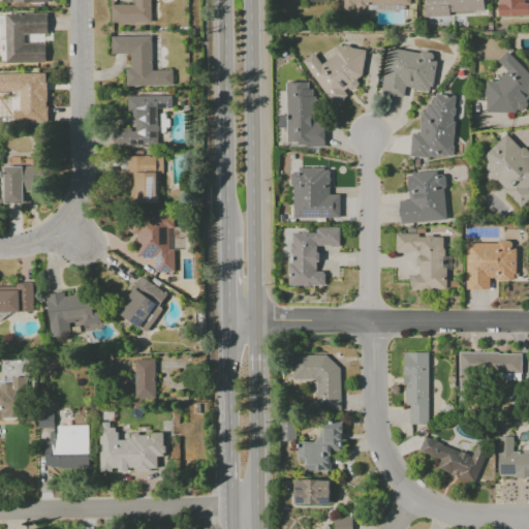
[(151,23),(150,0),(133,0),(134,4),(111,5),(111,23),(151,23)]
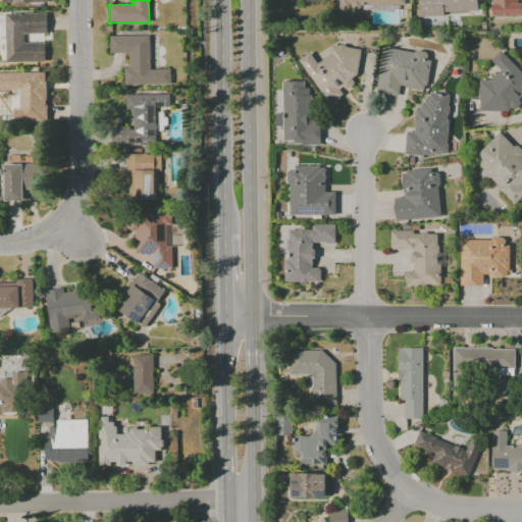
[(405,5),(405,0),(338,0),(340,8),(360,8),(360,5),(405,5)]
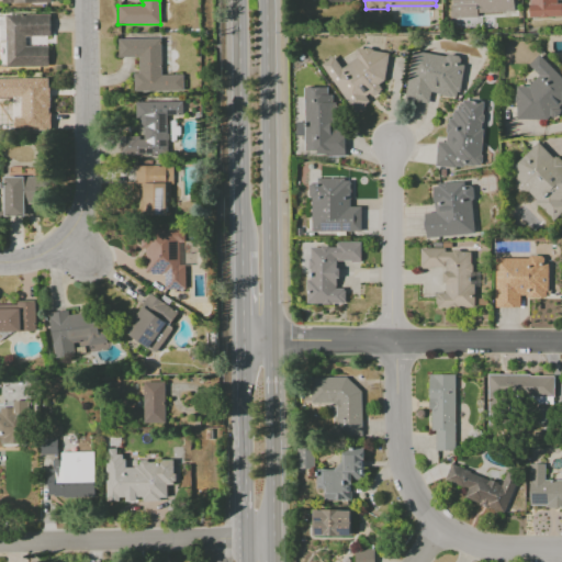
[(514,14),(513,0),(450,0),(451,15),(514,14)]
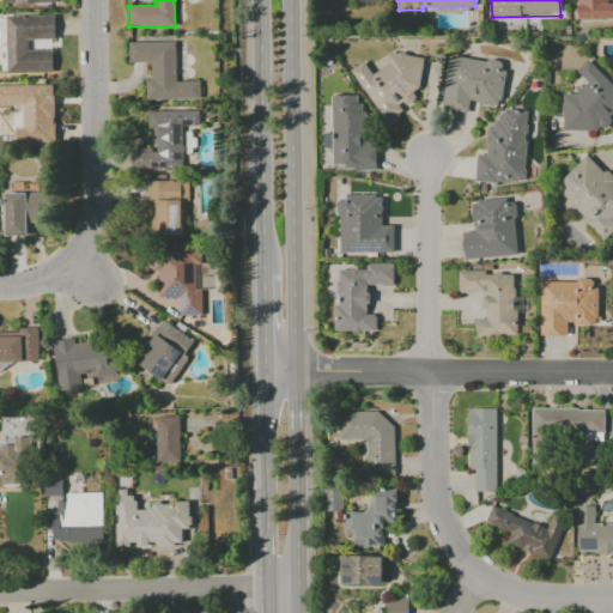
[(611,19),(610,0),(575,0),(575,19),(611,19)]
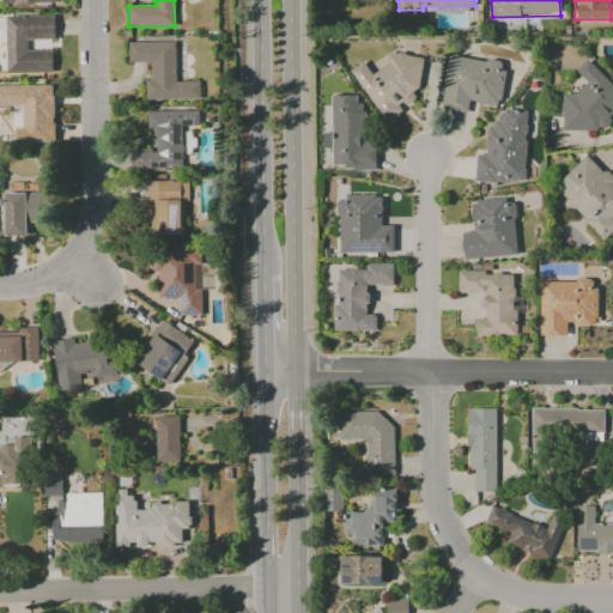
[(52,50),(28,50),(28,41),(55,40),(54,16),(5,17),(6,73),(52,73),(52,50)]
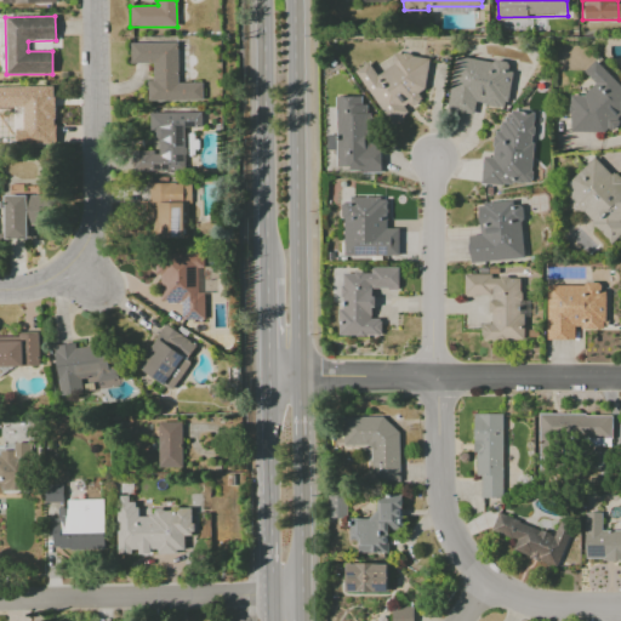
[(177,43),(130,43),(131,64),(152,64),(153,80),(147,80),(148,102),(203,101),(201,83),(177,84),(177,43)]
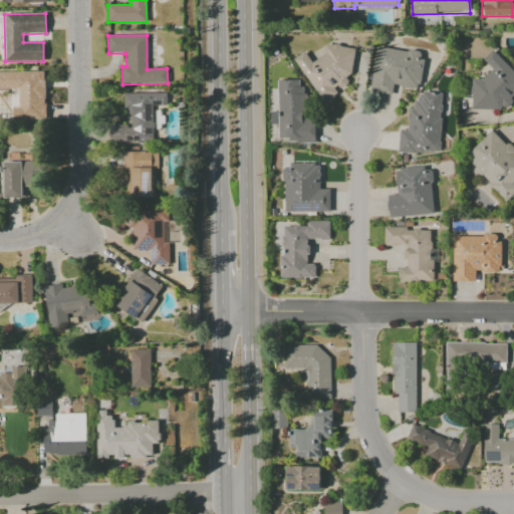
[(293,59),(322,102),(350,83),(345,77),(358,68),(346,50),(344,51),(337,40),(324,49),(327,52),(312,62),(304,51),(293,59)]
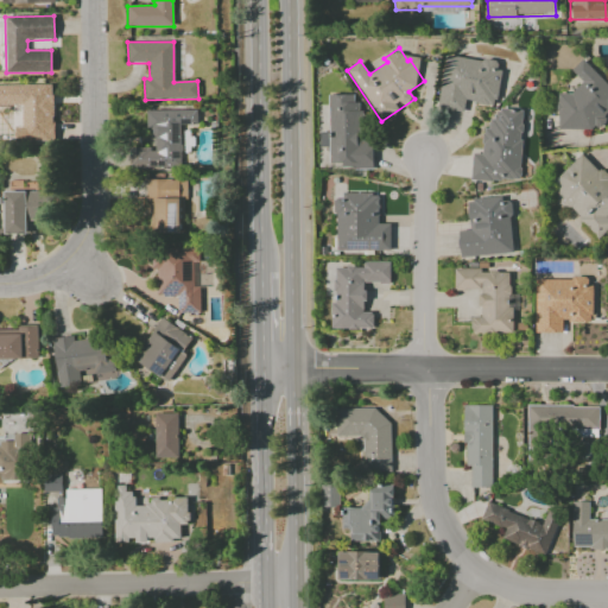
[(437,108),(463,112),(466,102),(495,107),(501,63),(445,55),(437,108)]
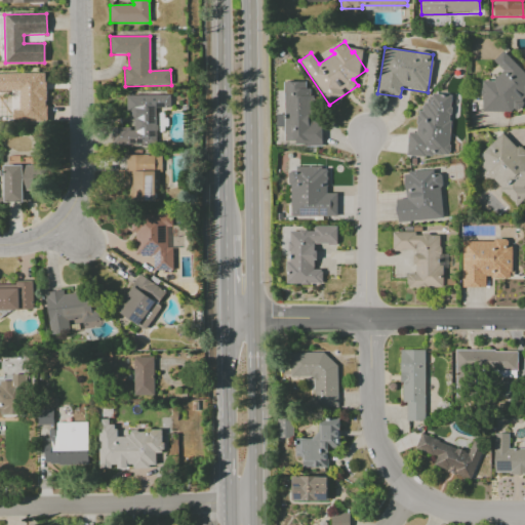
[(482,112),(518,111),(523,106),(523,101),(524,99),(524,73),(503,51),(493,61),(500,69),(500,73),(493,80),(481,81),(482,112)]
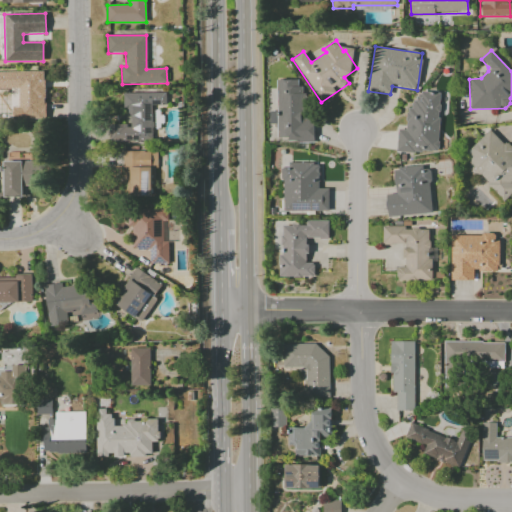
[(0,71),(0,89),(18,89),(19,107),(13,107),(13,119),(45,119),(45,71),(0,71)]
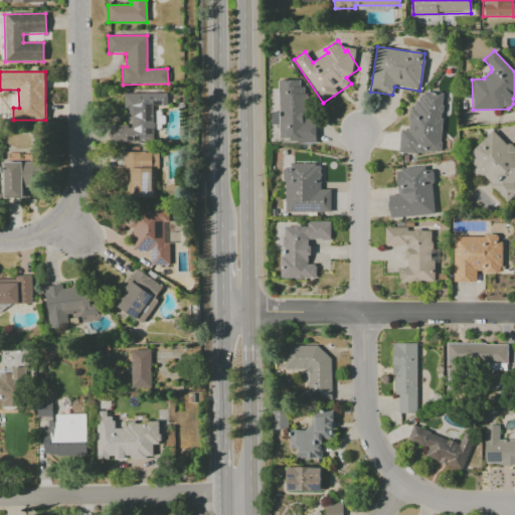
[(315,143),(315,120),(305,120),(305,88),(299,88),(299,80),(279,80),(278,112),(271,112),(271,125),(279,125),(279,139),(289,139),(289,143),(315,143)]
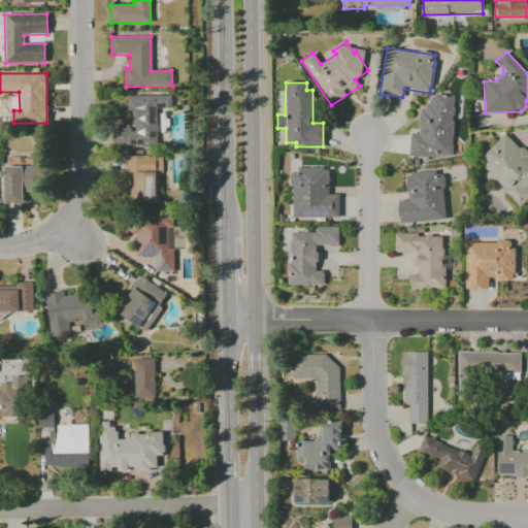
[(451,158),(454,96),(424,94),(422,134),(409,133),(408,156),(451,158)]
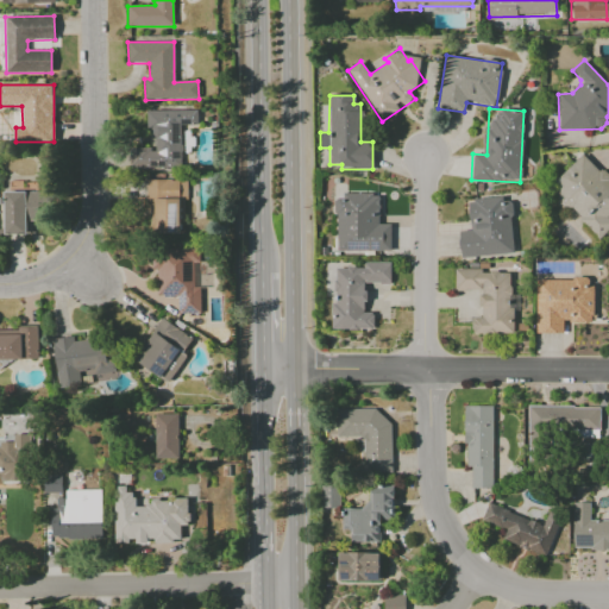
[(149,111),(149,148),(130,148),(131,169),(181,169),(181,126),(198,126),(198,111),(149,111)]
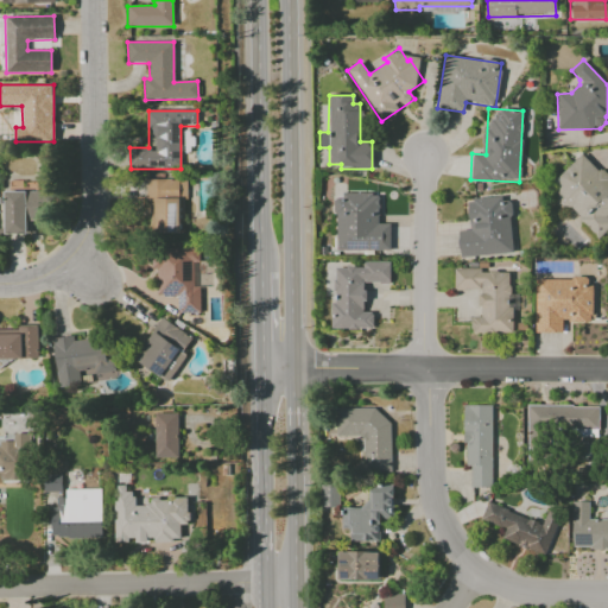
[(552,182),(559,189),(553,195),(597,240),(607,228),(607,217),(607,216),(607,215),(607,179),(582,153),(552,182)]
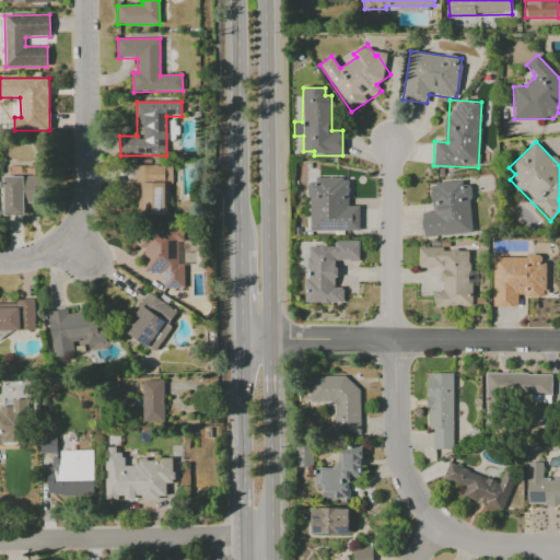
[(142,186),(143,214),(170,214),(170,165),(135,165),(135,186),(142,186)]
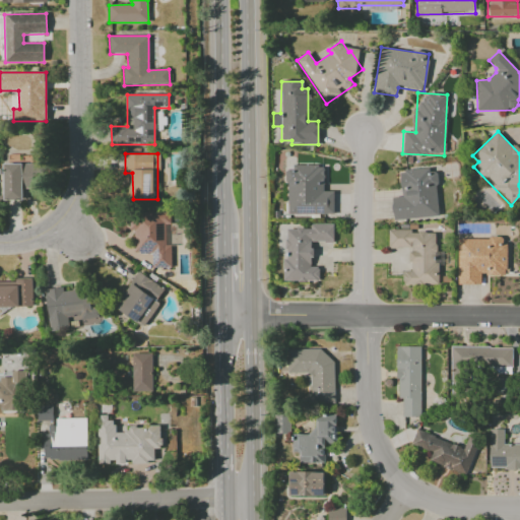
[(3,164),(4,201),(22,200),(22,189),(40,188),(40,163),(3,164)]
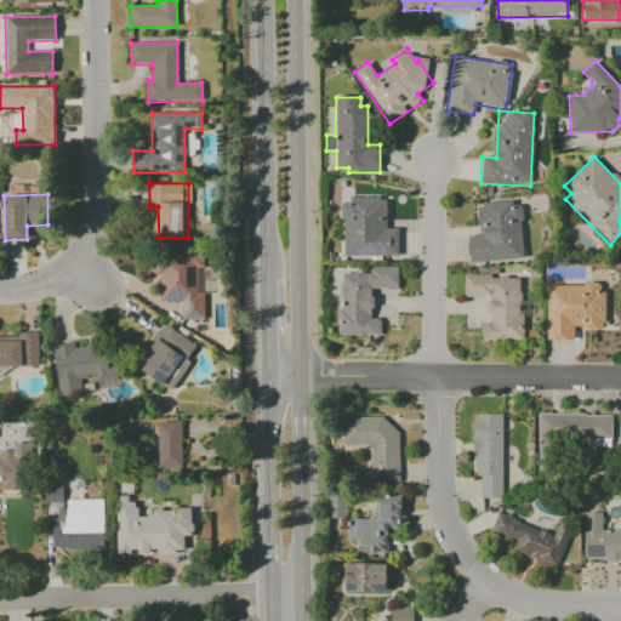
[(343,257),(399,257),(398,229),(387,229),(387,198),(343,198),(343,257)]
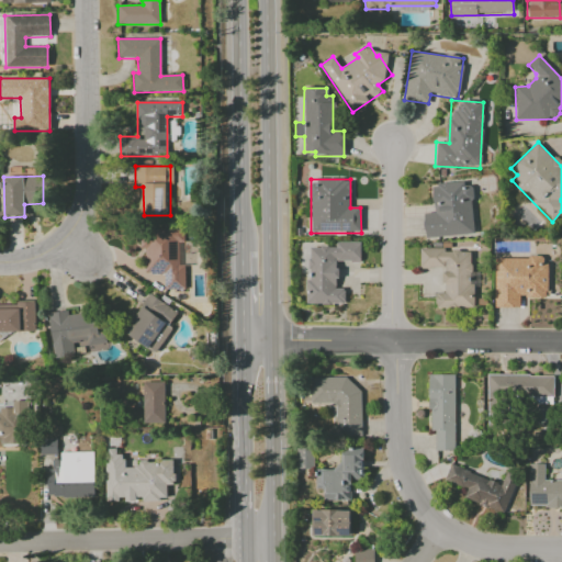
[(425,237),(474,235),(471,182),(433,184),(434,213),(424,214),(425,237)]
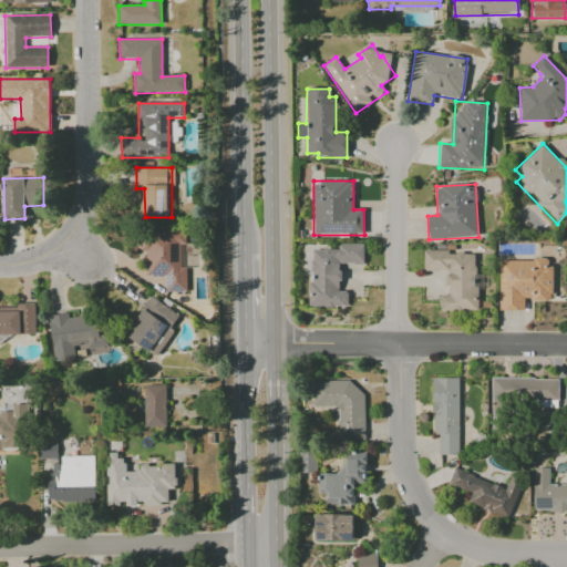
[(166,291),(186,291),(186,267),(181,267),(181,245),(185,245),(185,232),(142,232),(142,251),(146,251),(146,277),(165,277),(166,291)]
